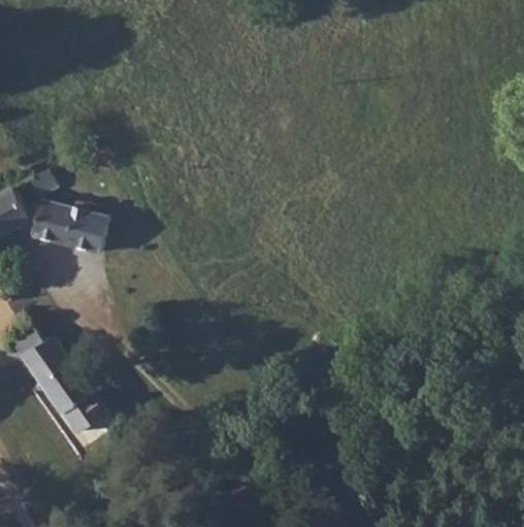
[(0,239),(31,223),(11,185),(11,184),(0,190),(0,239)]
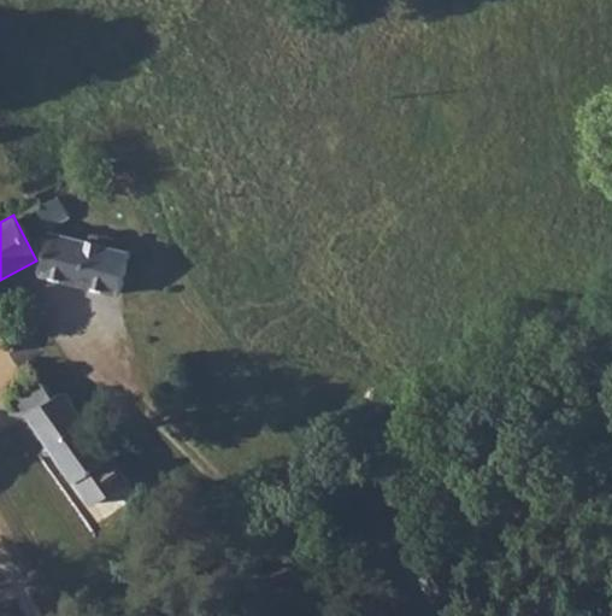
[(129,252),(46,230),(35,275),(117,297),(129,252)]
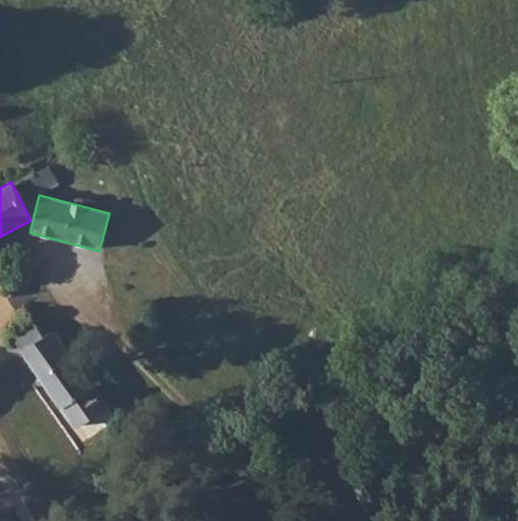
[(57,329),(20,353),(71,431),(107,408),(57,329)]
